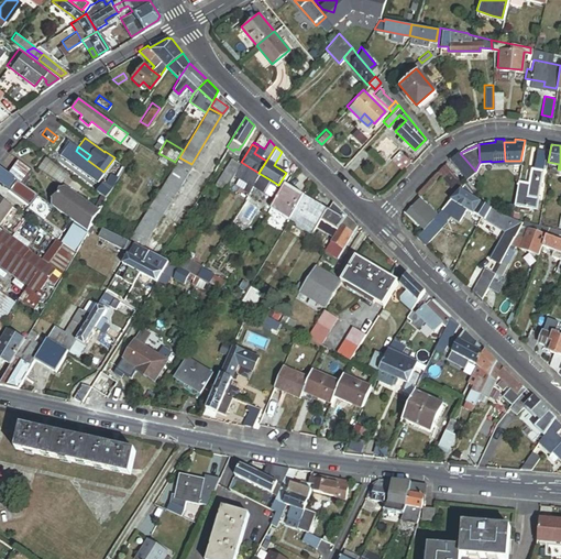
[(516,192),(514,203),(536,206),(546,149),(536,148),(532,167),(530,167),(528,181),(526,193),(516,192)]
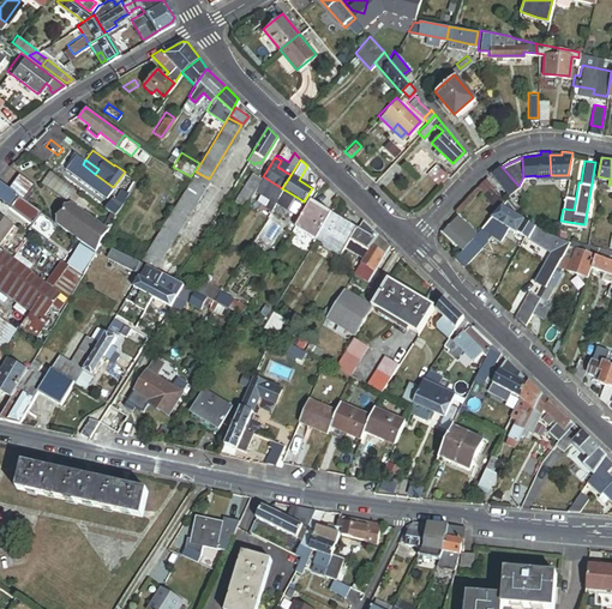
[(447,174),(435,162),(425,172),(438,184),(447,174)]
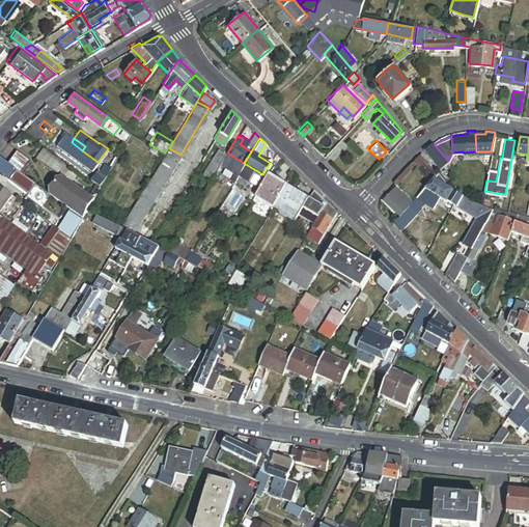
[(434,144),(432,141),(423,148),(440,167),(446,163),(448,161),(434,144)]
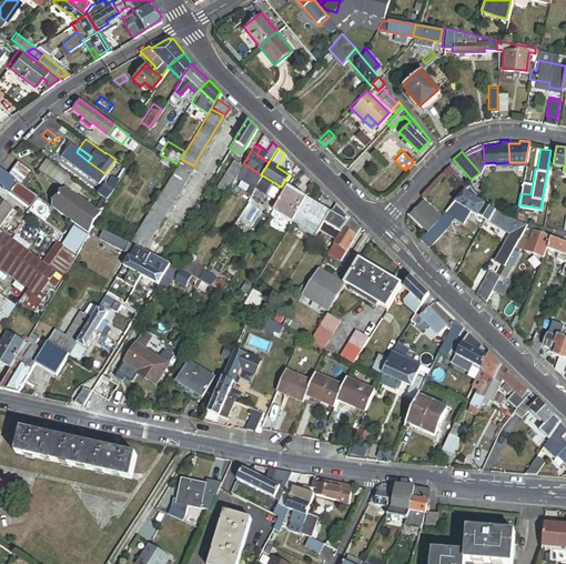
[(18,159),(13,164),(28,175),(32,170),(18,159)]
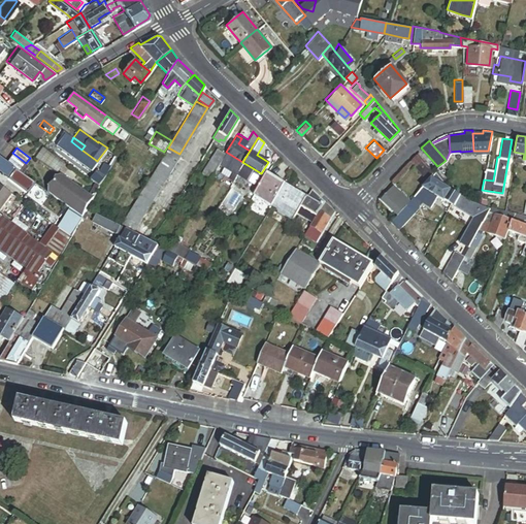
[(152,198),(178,155),(168,148),(140,192),(152,198)]
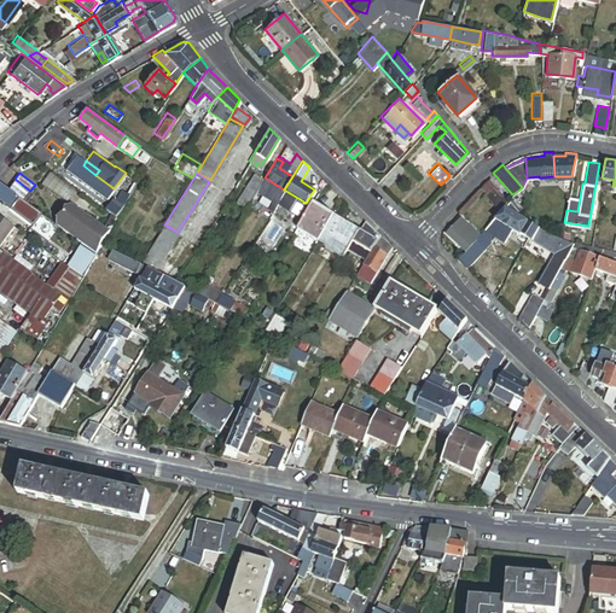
[(263,179),(254,173),(236,202),(245,208),(263,179)]
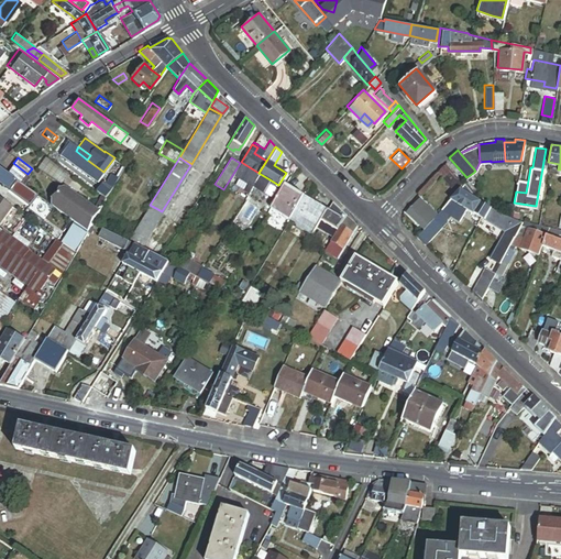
[(259,173),(241,162),(234,174),(251,185),(252,184),(259,173)]
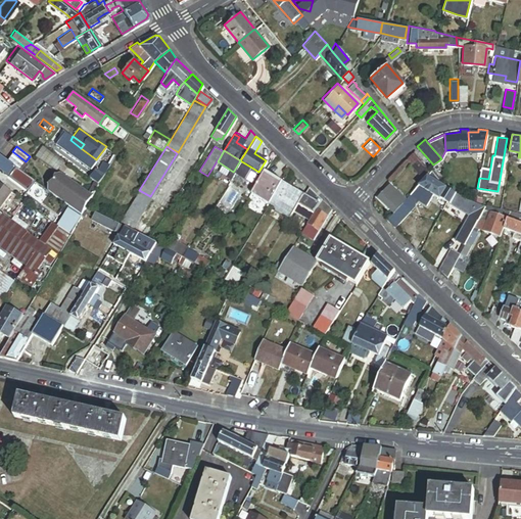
[(12,151),(7,159),(20,169),(26,161),(12,151)]
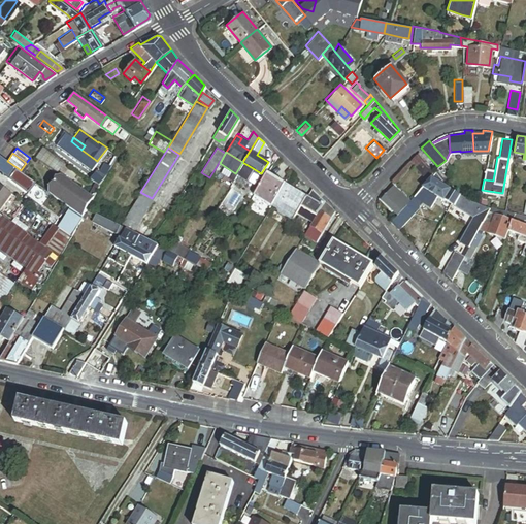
[(7,161),(0,156),(0,169),(29,191),(35,182),(22,171),(21,170),(7,161)]
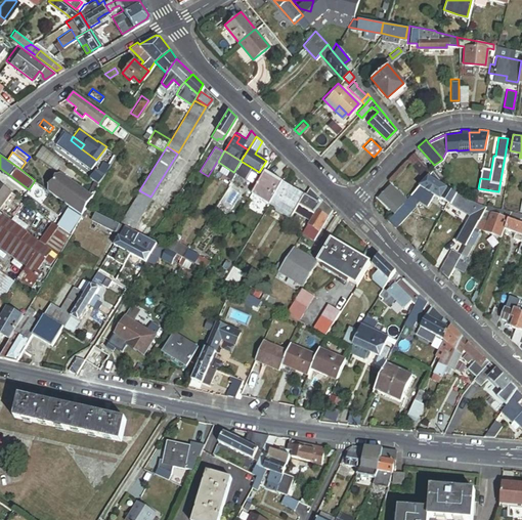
[(428,170),(418,158),(411,164),(422,175),(428,170)]
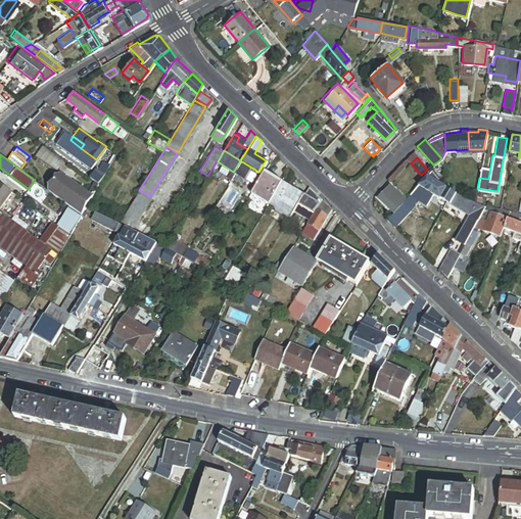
[(104,173),(109,163),(102,159),(98,168),(104,173)]
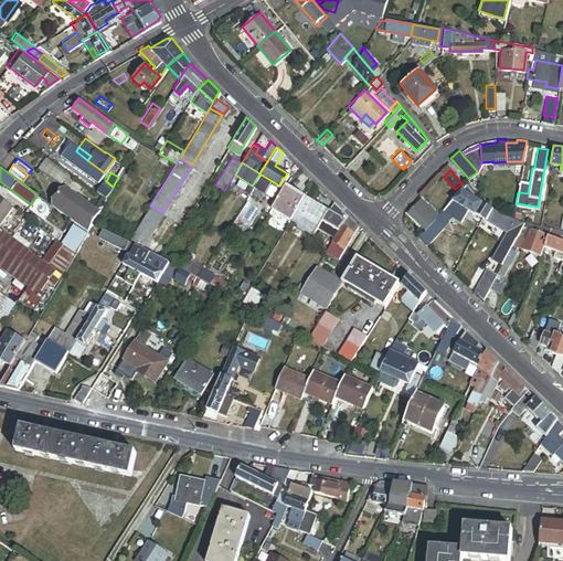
[(271,180),(259,173),(253,184),(264,191),(271,180)]
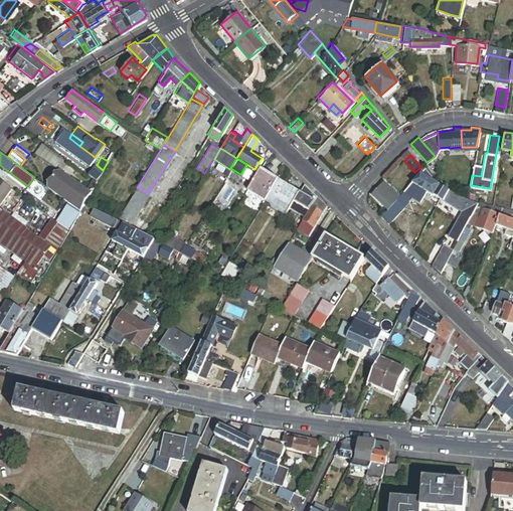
[(81,168),(88,172),(93,166),(87,161),(81,168)]
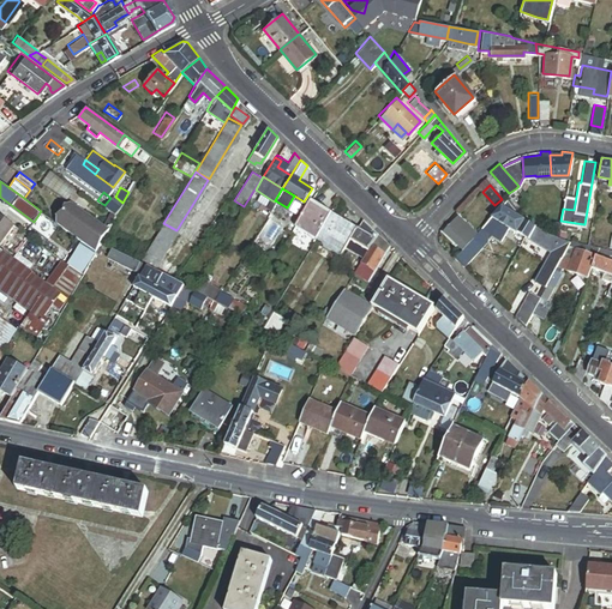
[(519,205),(509,193),(504,198),(507,199),(514,209),(519,205)]
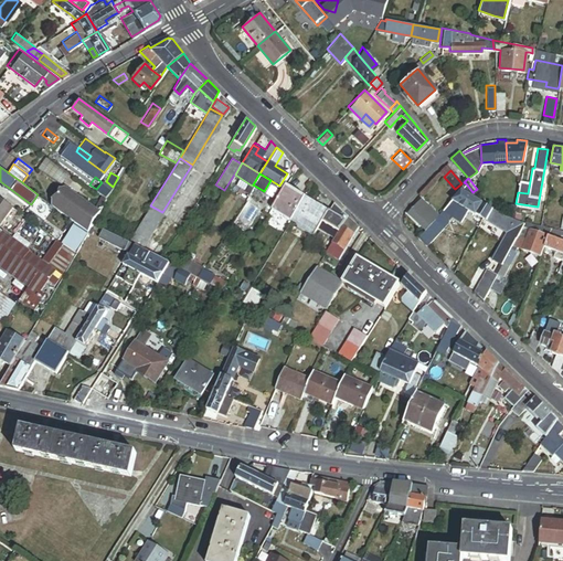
[(530,181),(520,179),(518,192),(528,193),(530,181)]
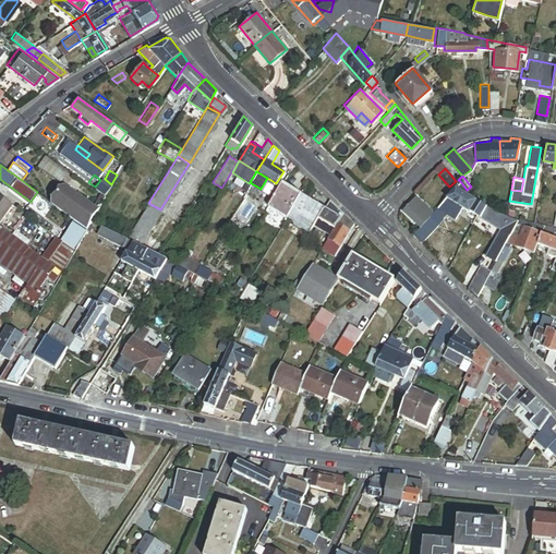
[(110,184),(111,184),(105,179),(101,178),(100,180),(95,187),(104,193),(110,184)]
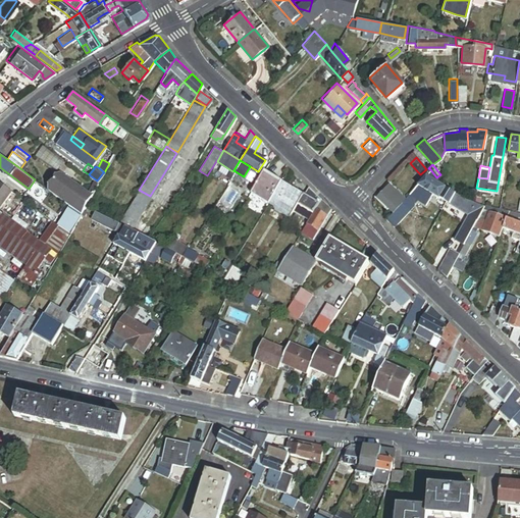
[(483,205),(474,201),(467,198),(464,197),(434,179),(436,177),(430,169),(409,193),(425,202),(431,192),(437,196),(438,195),(467,212),(477,218),(483,205)]
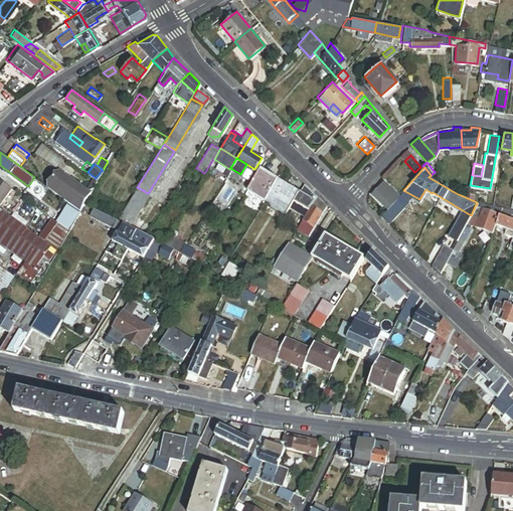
[(79,209),(83,201),(91,190),(88,187),(60,168),(50,182),(61,190),(58,194),(79,209)]
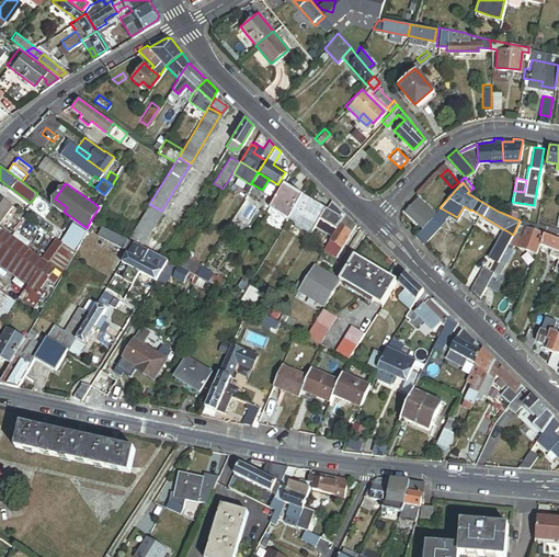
[(301,194),(283,183),(269,205),(287,217),(301,194)]
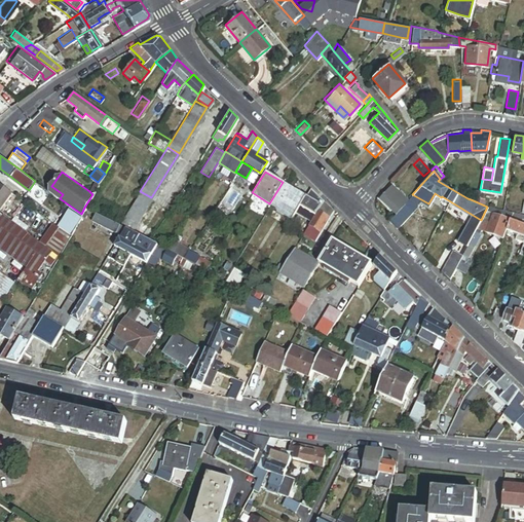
[(92,194),(99,183),(96,181),(89,191),(92,194)]
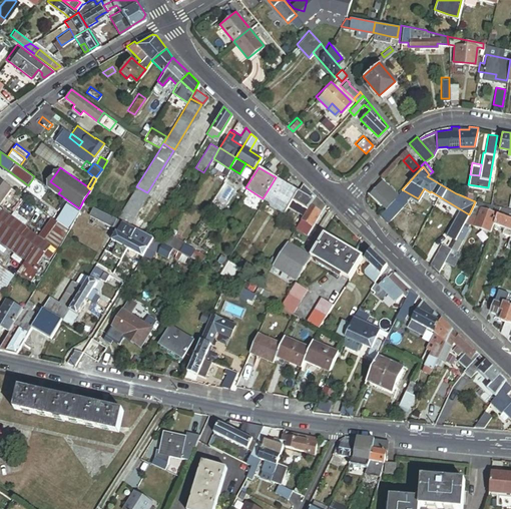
[(0,201),(11,185),(0,177),(0,201)]
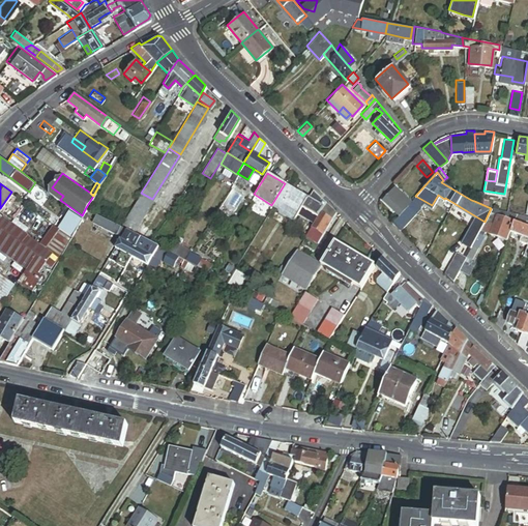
[(306,197),(285,183),(271,205),(277,208),(276,209),(292,218),(297,211),(300,205),(306,197)]
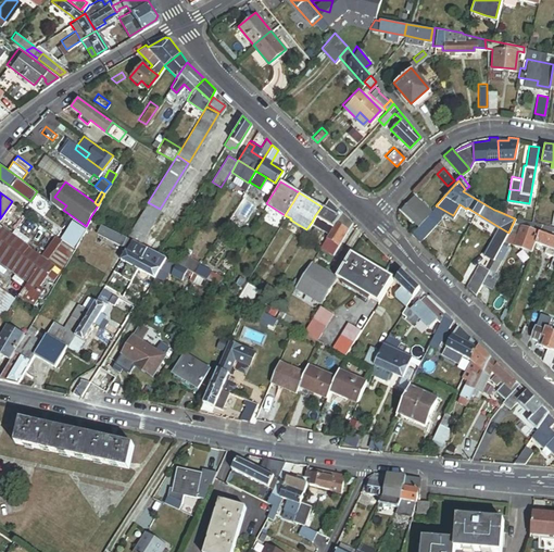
[(401,208),(418,224),(427,214),(430,210),(413,193),(401,208)]
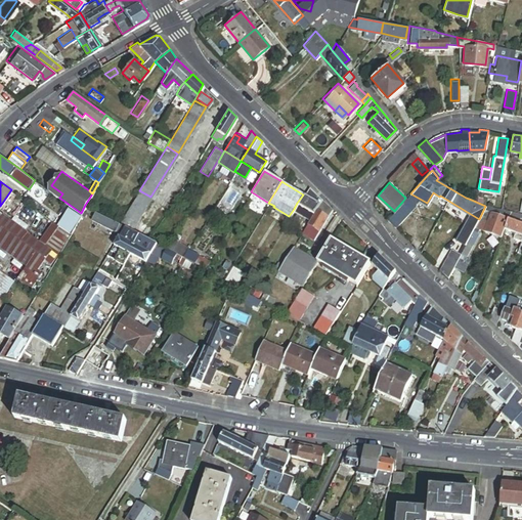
[(62,193),(51,185),(48,188),(59,198),(62,193)]
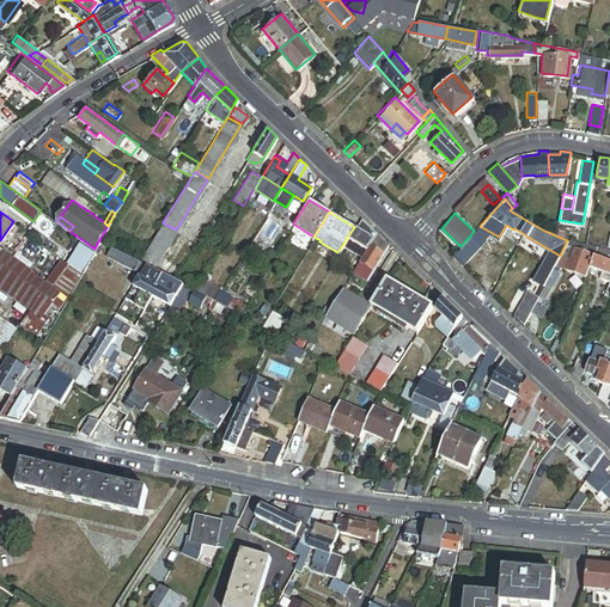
[(376,232),(360,216),(354,227),(347,237),(365,247),(376,232)]
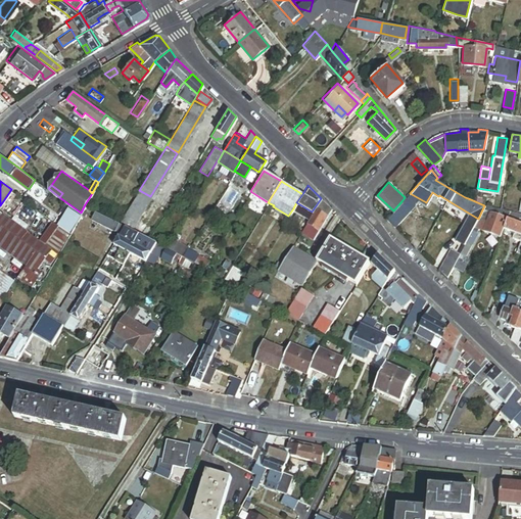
[(475,201),(477,188),(470,187),(468,198),(475,201)]
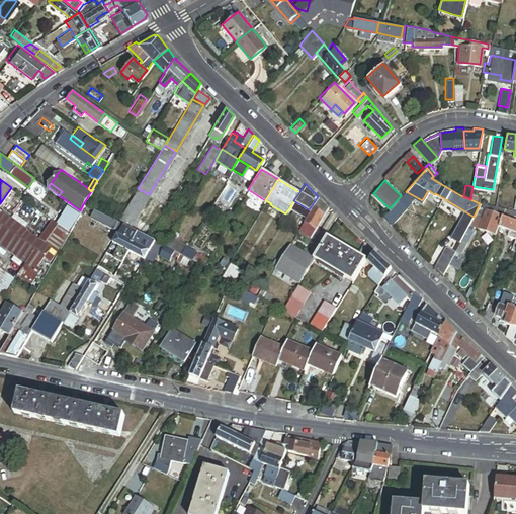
[(131,225),(149,195),(138,188),(119,218),(131,225)]
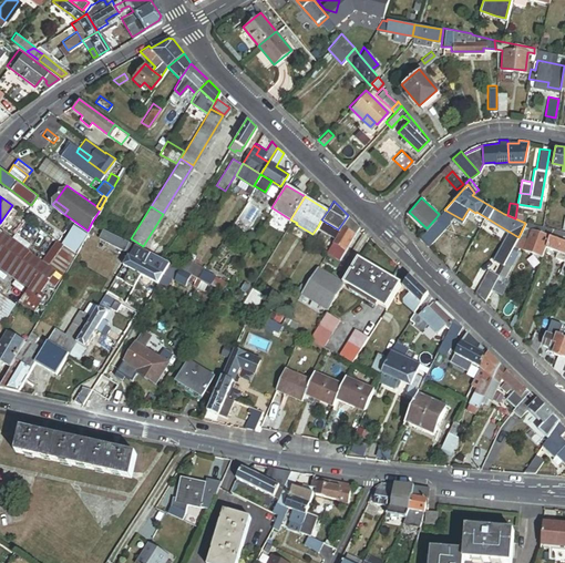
[(358,225),(348,215),(338,229),(335,236),(332,239),(343,247),(358,225)]
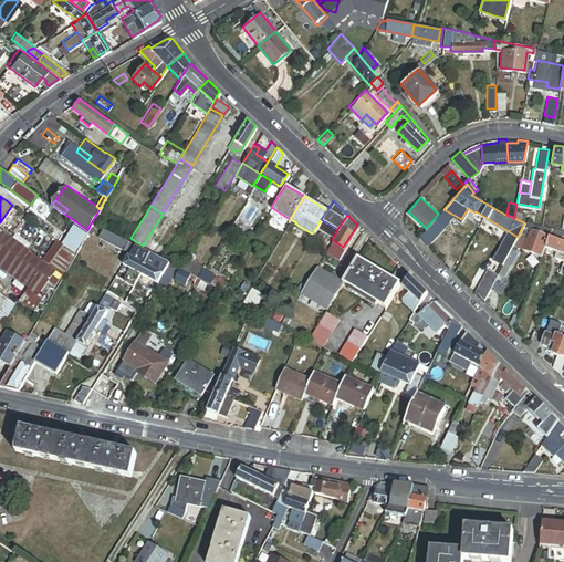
[(426,228),(418,237),(426,243),(442,226),(435,218),(426,228)]
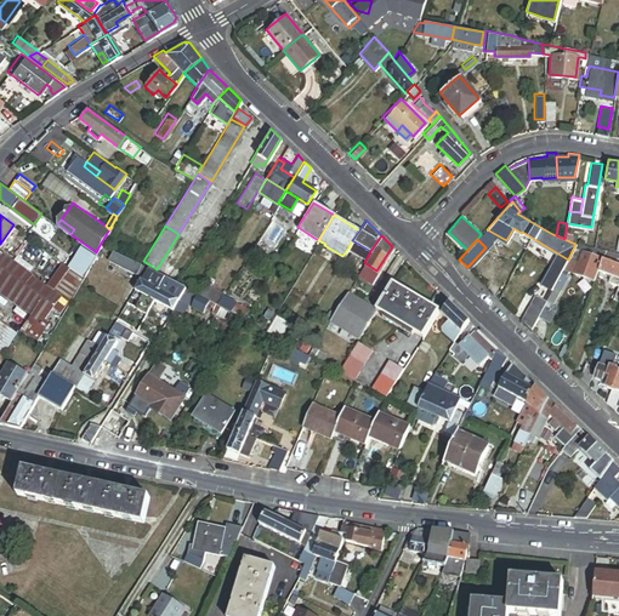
[(370,251),(352,240),(348,247),(367,258),(370,251)]
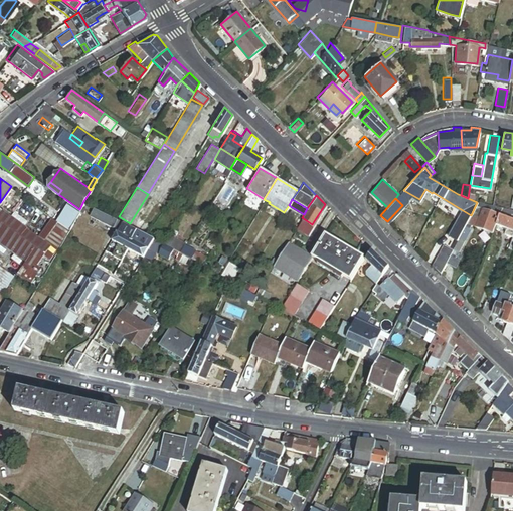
[(478,200),(477,202),(471,215),(457,239),(452,248),(457,251),(476,215),(494,222),(501,205),(478,200)]
